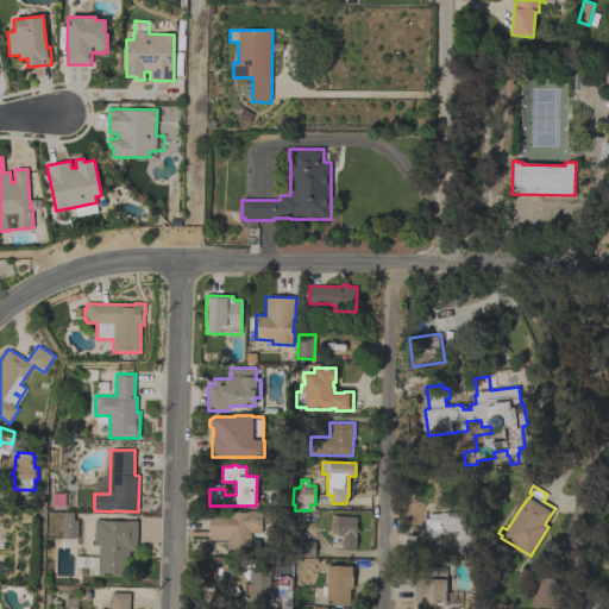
[(426,537),(426,535),(422,535),(422,529),(425,529),(425,519),(440,519),(440,508),(465,508),(465,528),(476,528),(476,554),(459,554),(459,531),(450,531),(450,532),(449,532),(449,534),(441,534),(441,537),(426,537)]
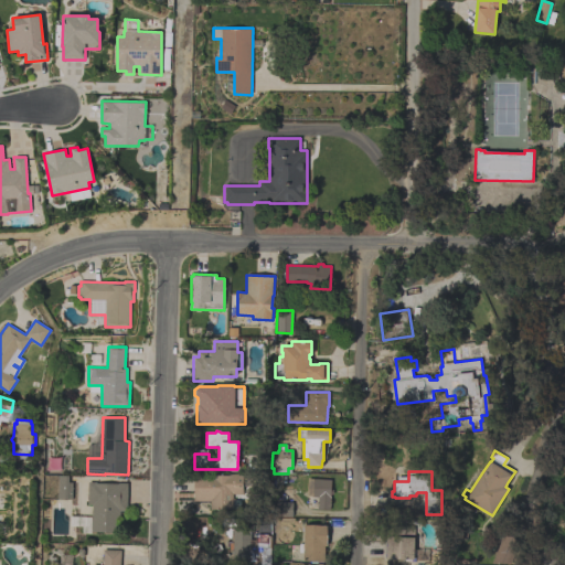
[(194,501),(194,473),(243,475),(243,493),(233,493),(233,510),(210,509),(210,501),(194,501)]
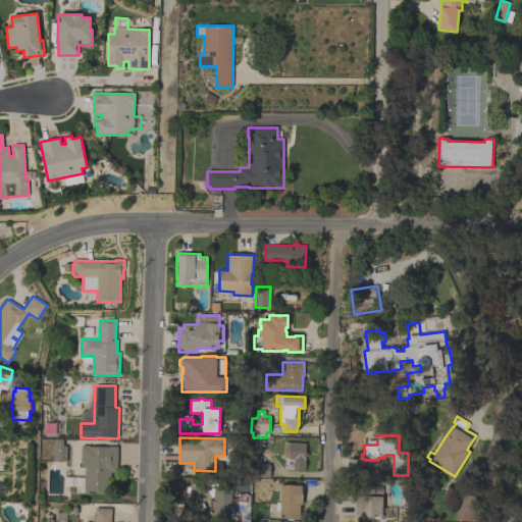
[(54,438),(63,439),(63,446),(66,446),(66,461),(53,461),(54,438)]
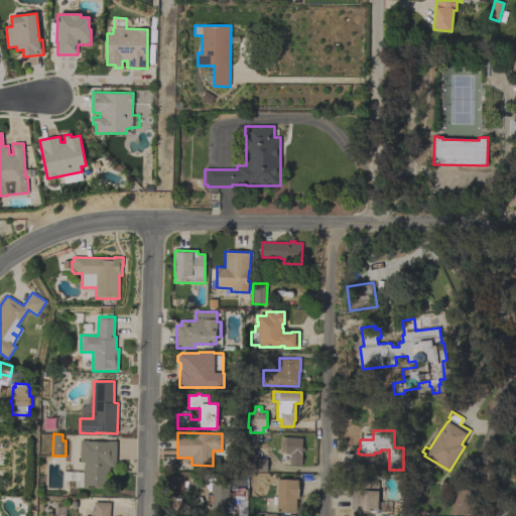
[(302,446),(304,447),(303,450),(301,450),(301,466),(290,465),(290,454),(279,454),(279,436),(302,437),(302,446)]
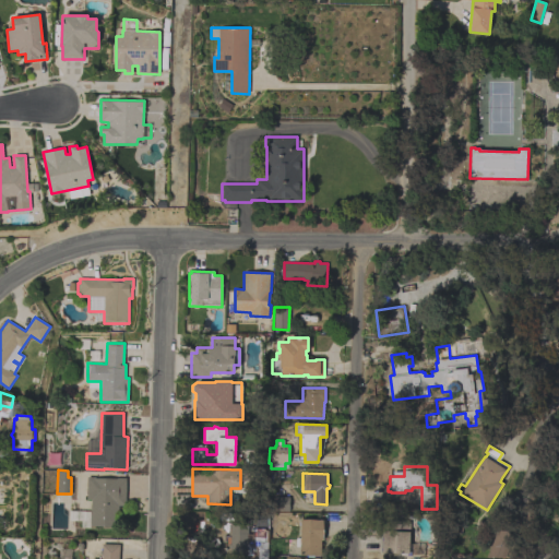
[(127,478),(126,506),(119,506),(118,526),(91,525),(91,527),(81,527),(81,520),(69,520),(69,510),(91,511),(91,499),(86,499),(87,477),(127,478)]
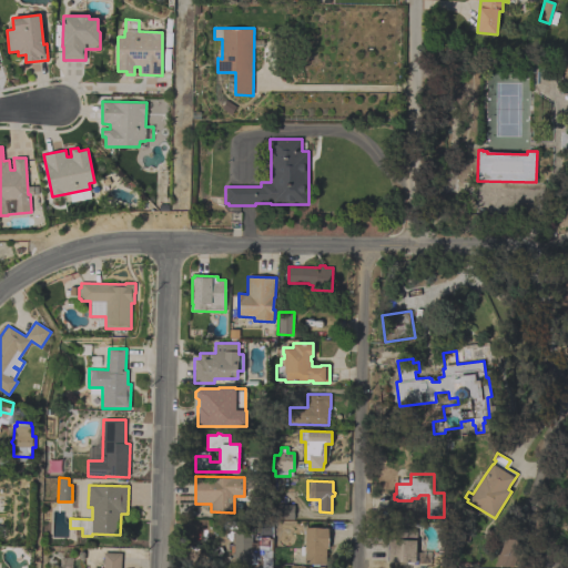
[(277,519),(277,505),(294,505),(294,520),(277,519)]
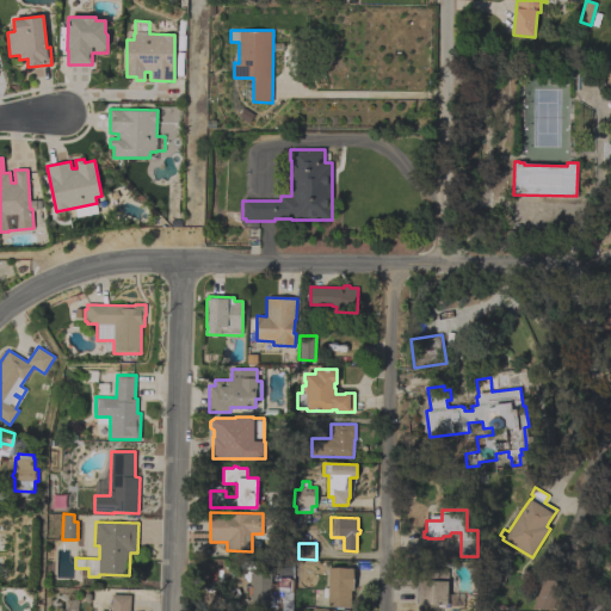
[(292,610),(283,610),(283,604),(277,604),(277,608),(271,606),(271,610),(245,610),(246,586),(252,586),(252,572),(272,572),(271,584),(276,584),(276,582),(279,582),(279,562),(294,563),(292,610)]
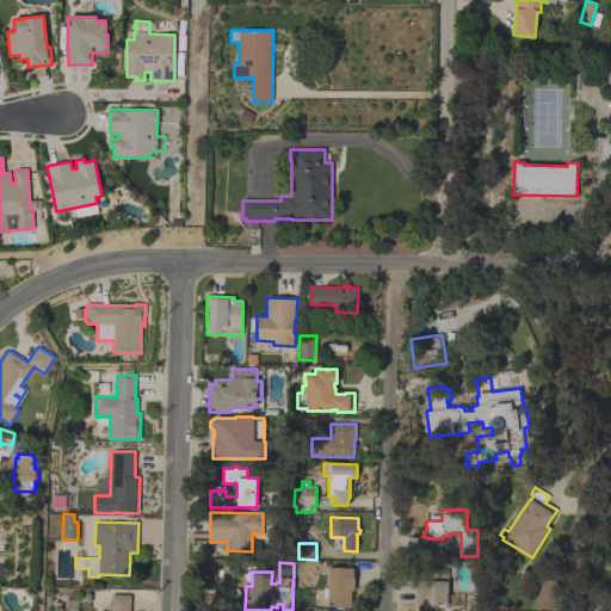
[(353,590),(351,590),(351,608),(343,608),(343,609),(337,609),(337,608),(328,606),(328,598),(323,598),(325,588),(328,588),(328,568),(353,568),(353,590)]
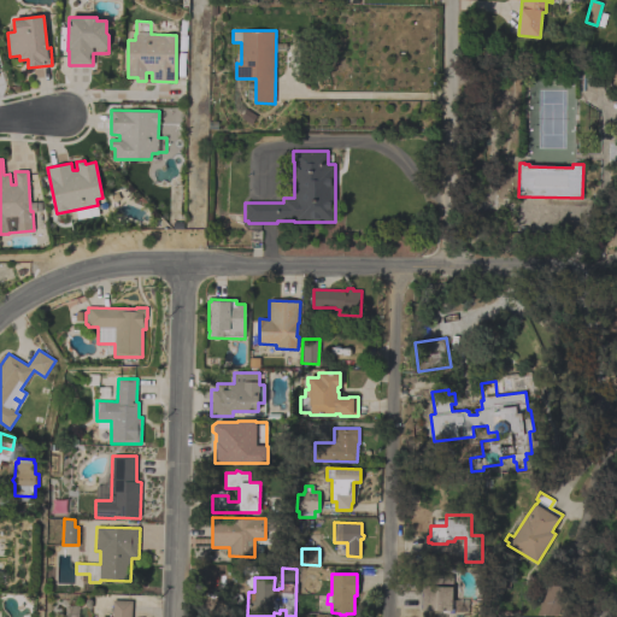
[(466,600),(466,613),(442,613),(442,610),(423,610),(423,586),(427,586),(427,575),(453,575),(452,586),(451,599),(454,599),(454,600),(466,600)]
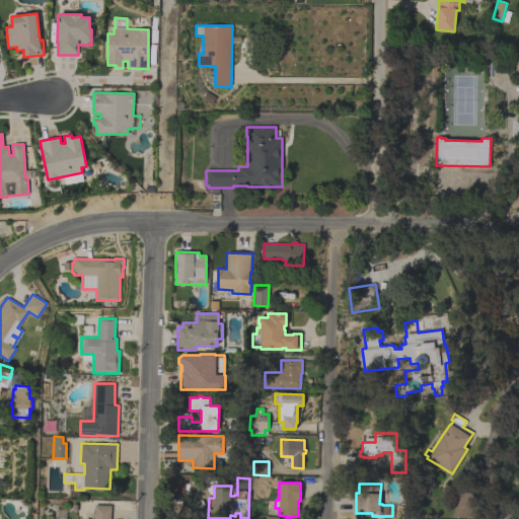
[(450,518),(462,492),(477,498),(468,518),(450,518)]
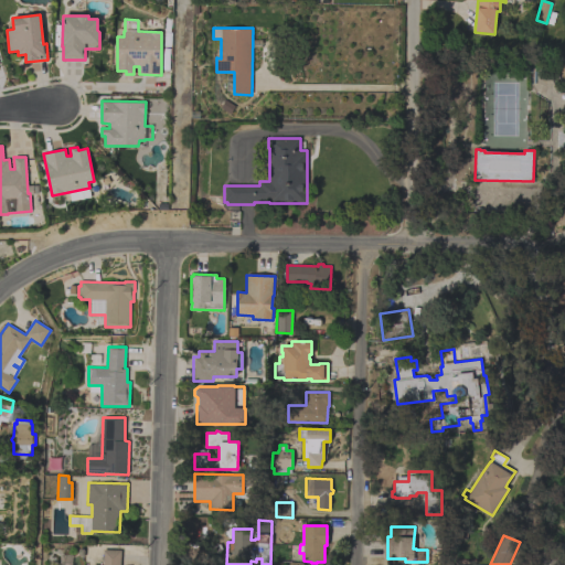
[(93,564),(103,564),(103,550),(120,550),(120,564),(93,564)]
